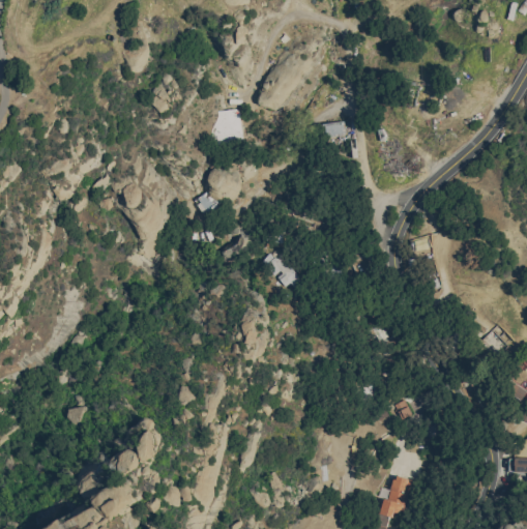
[(171,93),(158,92),(158,106),(170,107),(171,93)]
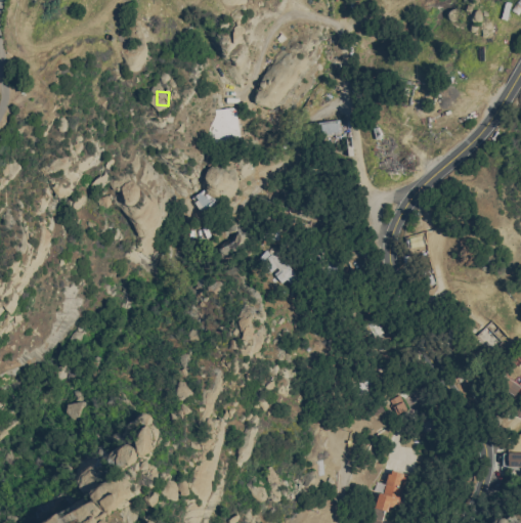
[(240,109),(214,109),(215,141),(241,140),(240,109)]
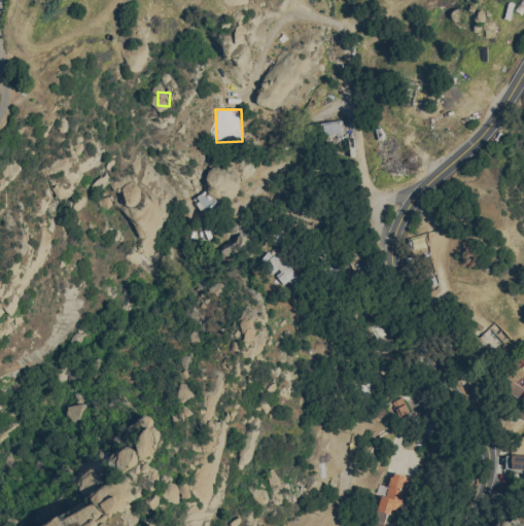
[(323,135),(345,133),(344,120),(322,123),(323,135)]
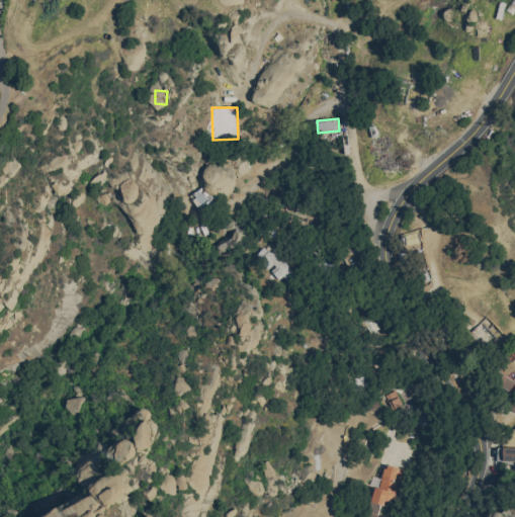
[(288,279),(296,274),(281,254),(275,258),(266,247),(258,254),(279,280),(285,275),(288,279)]
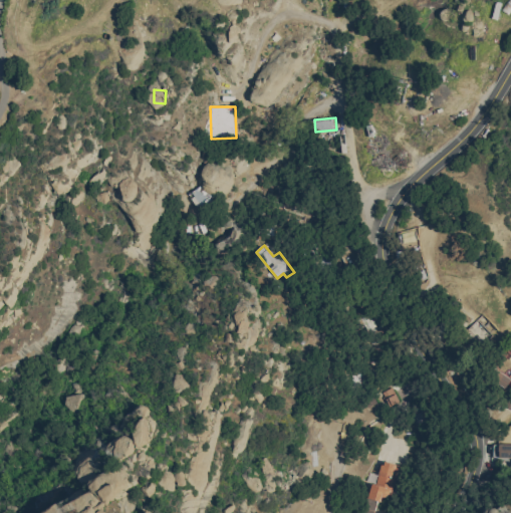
[(229,328),(245,332),(253,305),(236,300),(229,328)]
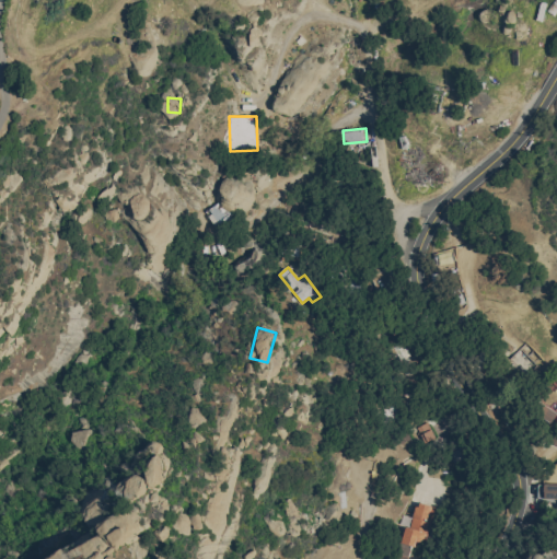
[(437,438),(428,421),(417,428),(425,443),(437,438)]
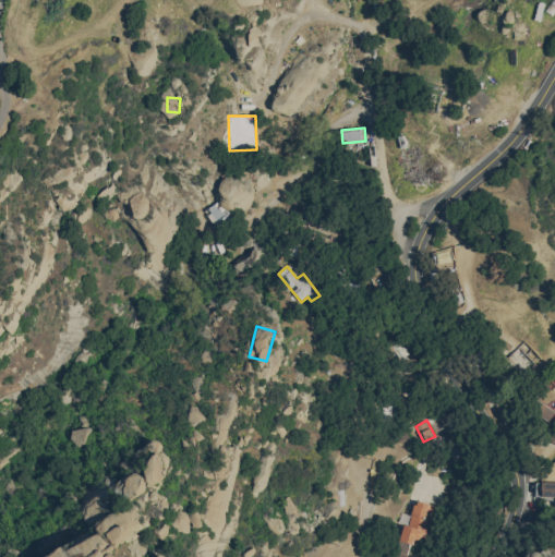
[(554,482),(539,482),(538,497),(554,497),(554,482)]
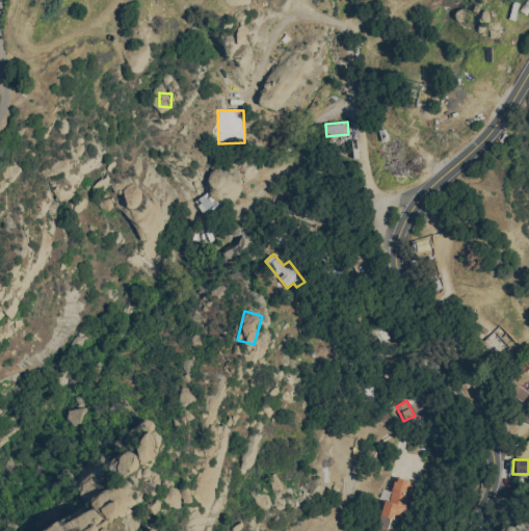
[(415,481),(394,476),(378,530),(389,530),(395,511),(405,514),(415,481)]
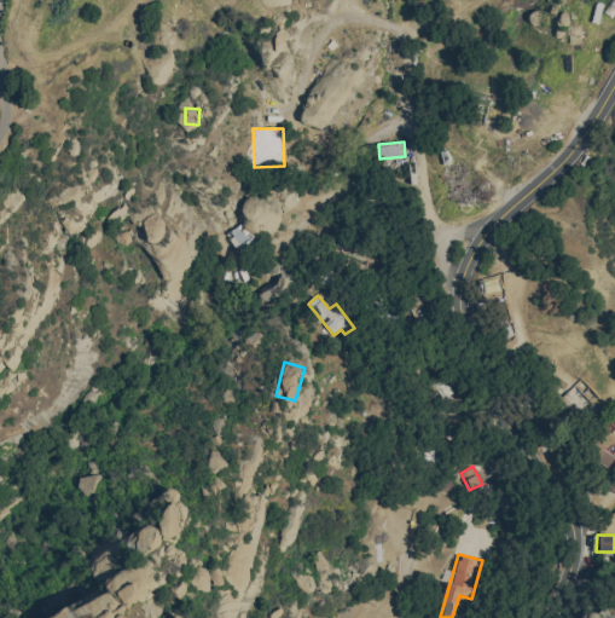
[(361,562),(364,579),(379,577),(377,561),(361,562)]
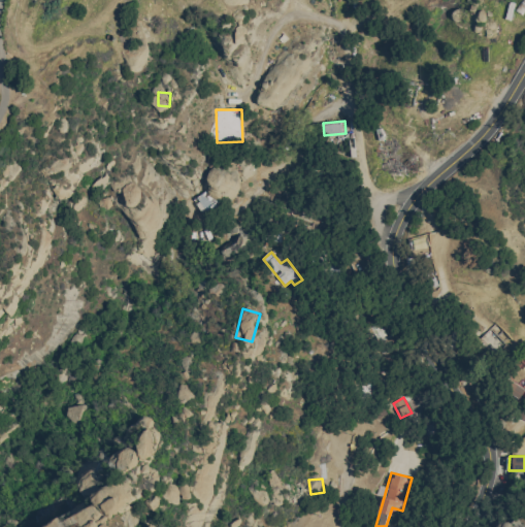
[(104,512),(112,517),(120,503),(110,498),(104,512)]
